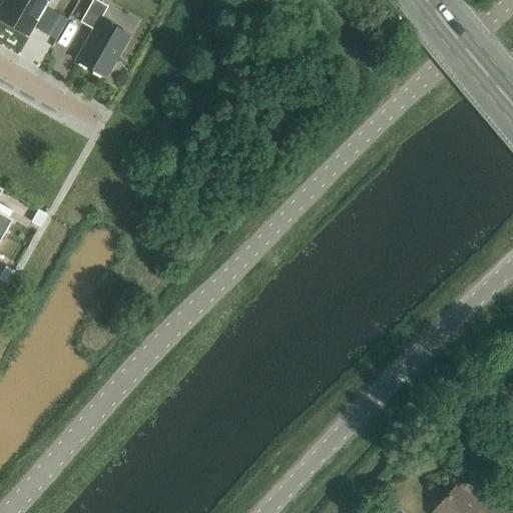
[(5,0),(0,9),(0,19),(27,35),(47,0),(5,0)]
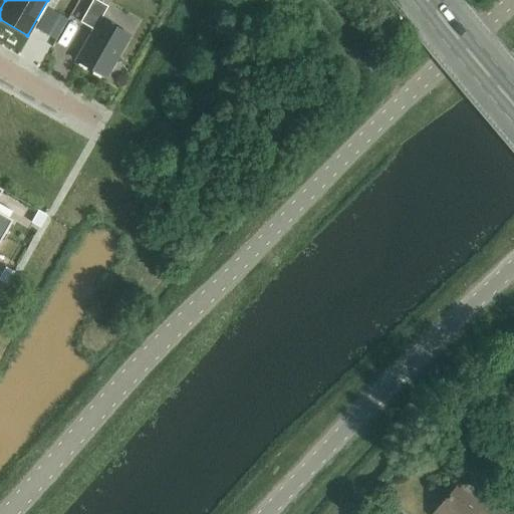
[(108,8),(94,0),(93,0),(81,23),(94,31),(76,61),(105,78),(130,36),(101,20),(108,8)]
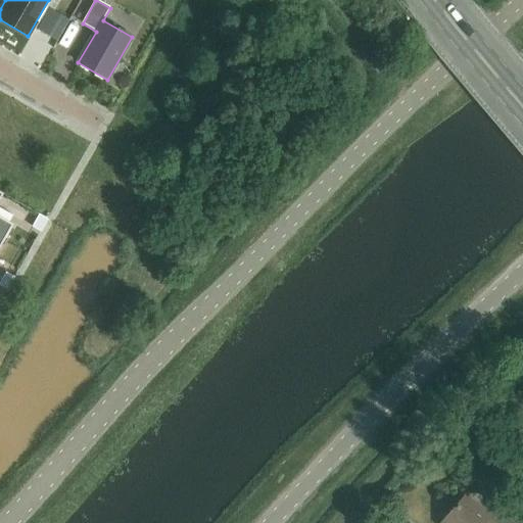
[(0,192),(0,239),(3,241),(12,225),(0,218),(0,198),(3,194),(0,192)]
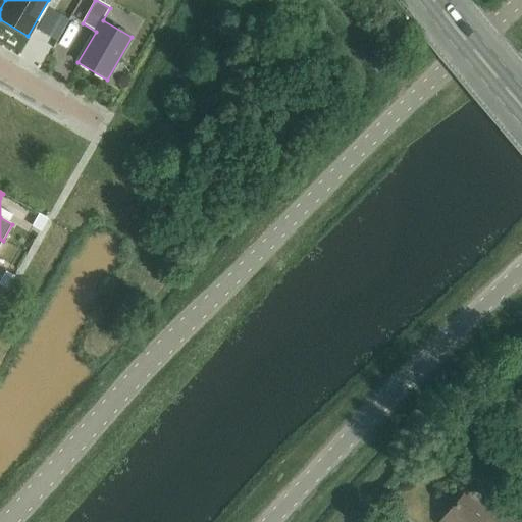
[(47,219),(39,214),(32,226),(40,231),(47,219)]
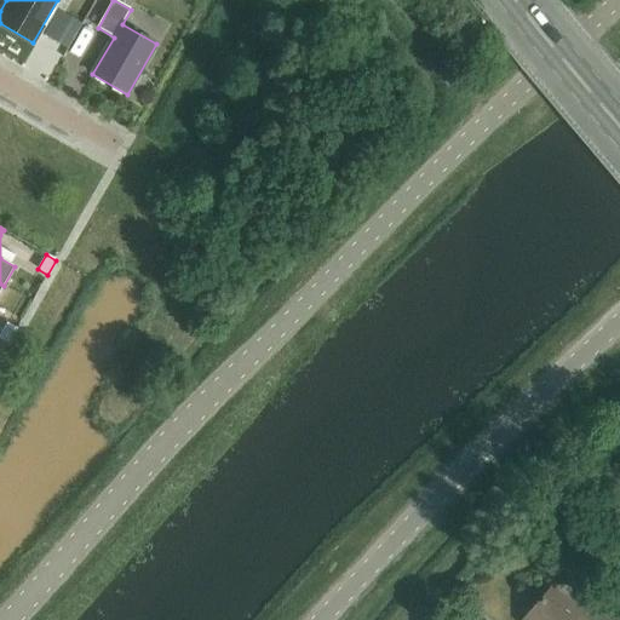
[(17,329),(7,323),(0,336),(0,338),(9,344),(17,329)]
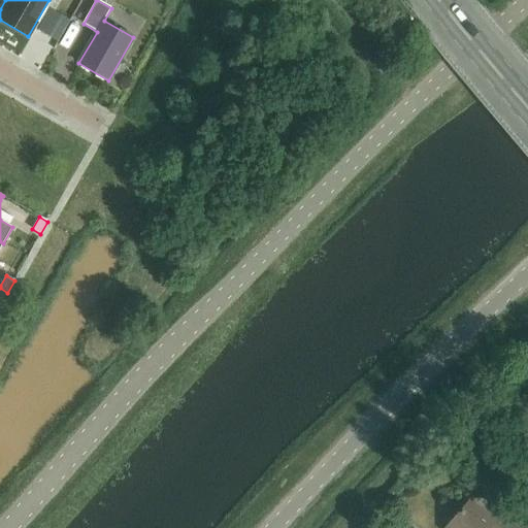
[(498,525),(470,501),(447,527),(519,527),(506,517),(498,525)]
